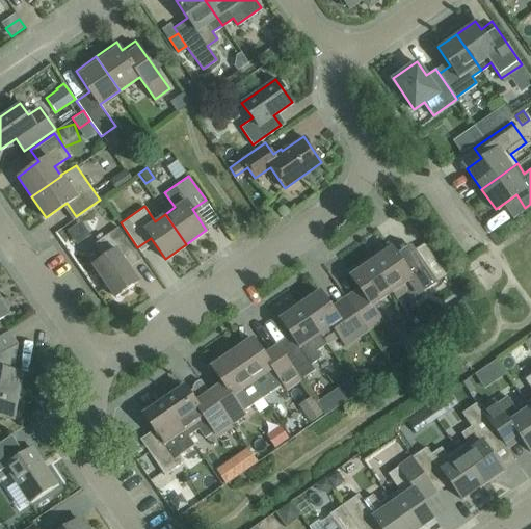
[(72,247),(89,240),(83,223),(65,231),(72,247)]
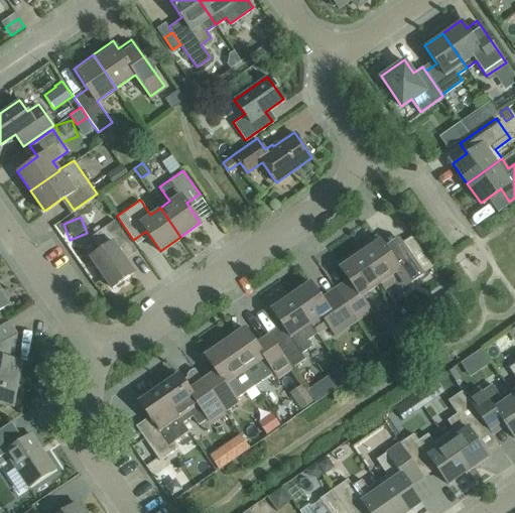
[(120,252),(132,244),(114,219),(91,235),(101,249),(90,256),(111,287),(133,272),(120,252)]
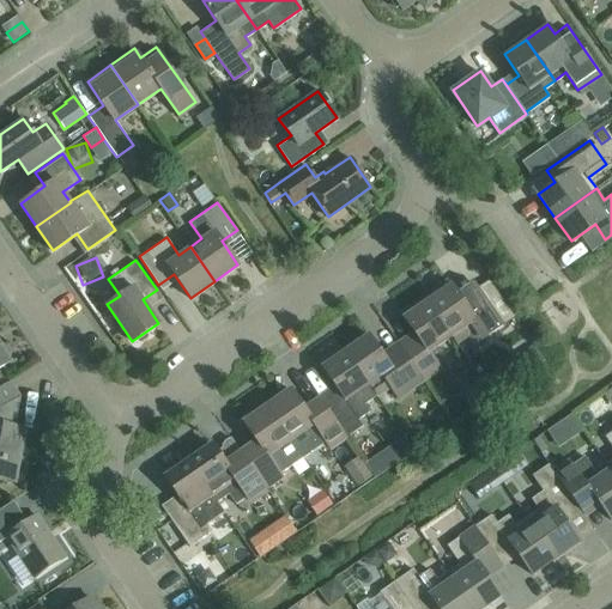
[(447,279),(424,296),(450,335),(456,343),(467,336),(473,343),(502,324),(472,280),(456,292),(447,279)]
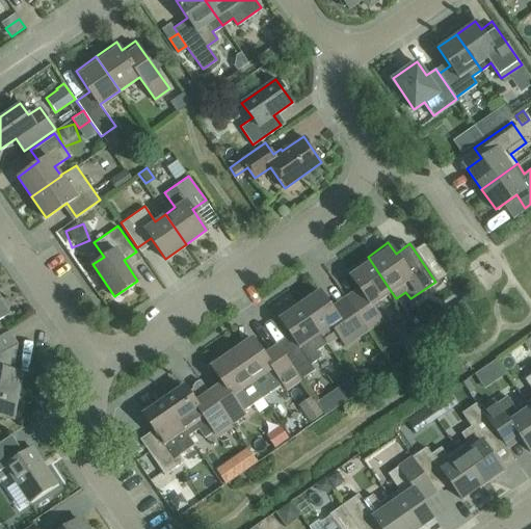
[(372,305),(391,291),(368,257),(347,270),(359,287),(345,296),(367,328),(381,319),(372,305)]
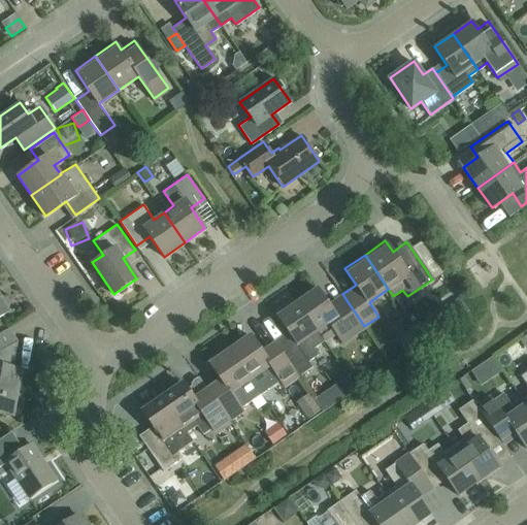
[(364,326),(342,294),(328,303),(318,288),(297,301),(317,330),(324,339),(334,332),(341,342),(364,326)]
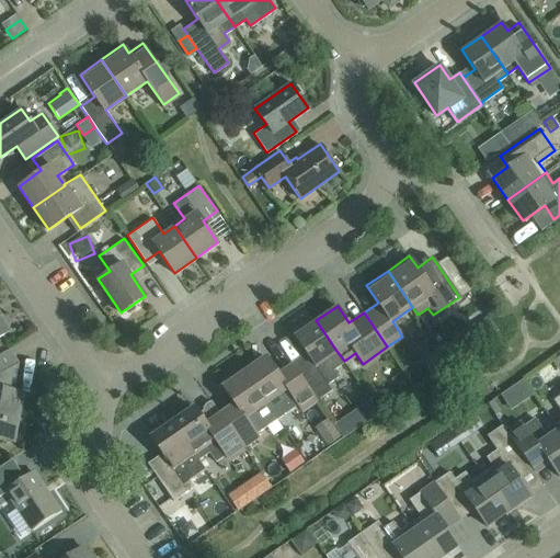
[(0,334),(9,329),(0,316),(0,334)]
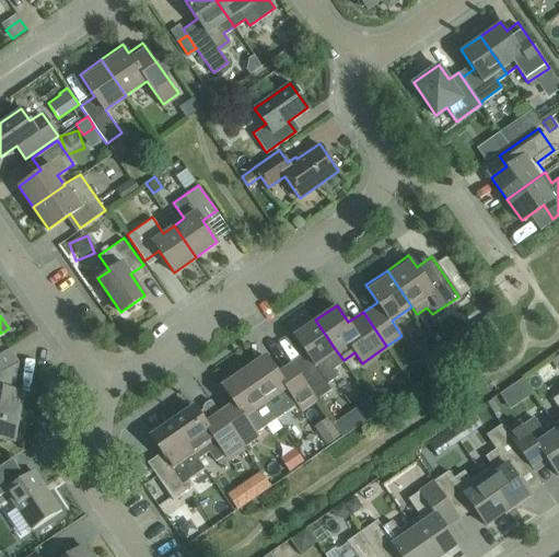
[(336,350),(315,320),(293,335),(309,357),(294,367),(316,397),(330,389),(326,382),(337,375),(332,369),(344,360),(336,350)]
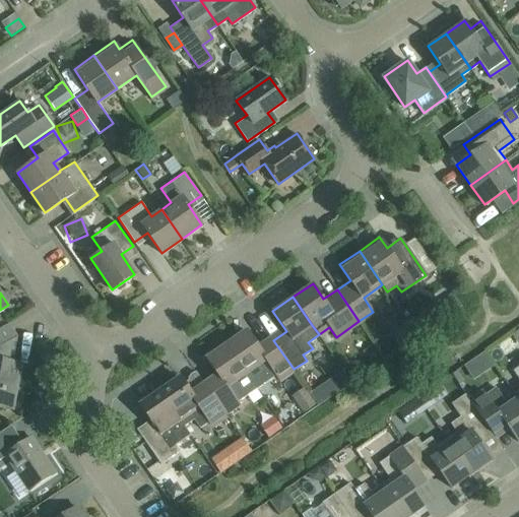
[(0,405),(12,408),(20,363),(10,361),(15,335),(7,324),(0,328),(0,405)]
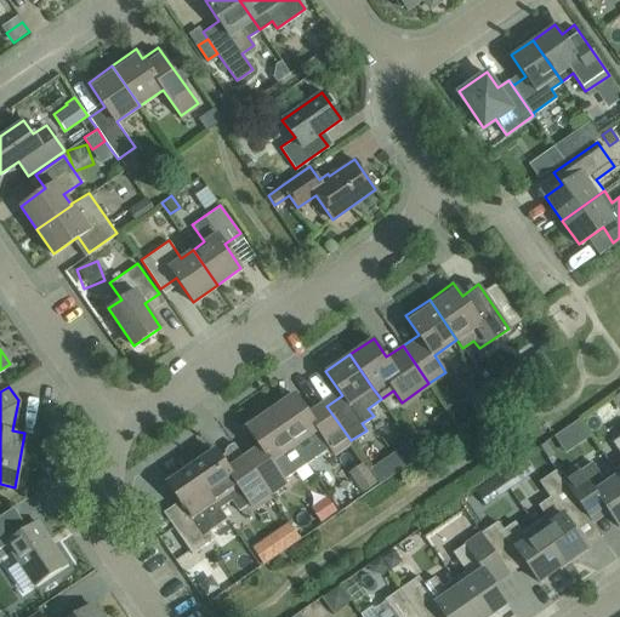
[(351,440),(326,406),(323,401),(307,412),(294,393),(269,410),(294,445),(295,445),(306,462),(330,446),(336,453),(352,443),(351,440)]
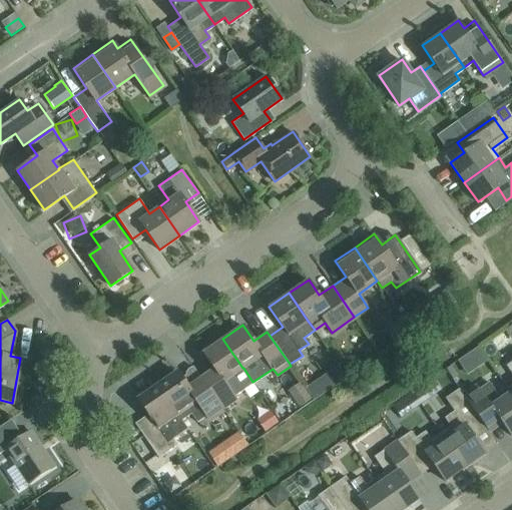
[(242,368),(222,339),(203,353),(212,366),(199,376),(222,408),(235,399),(233,396),(243,389),(233,375),(242,368)]
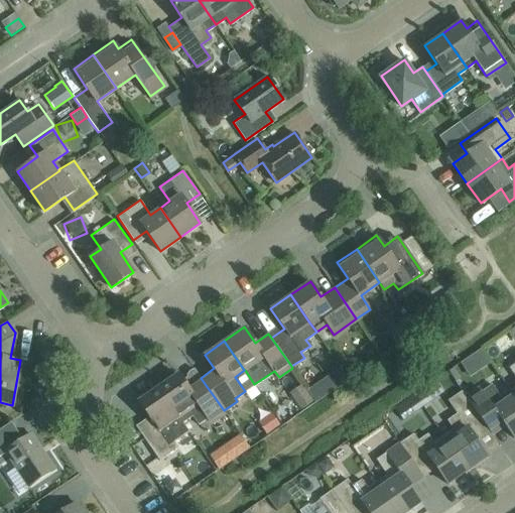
[(490,361),(480,347),(470,354),(480,368),(490,361)]
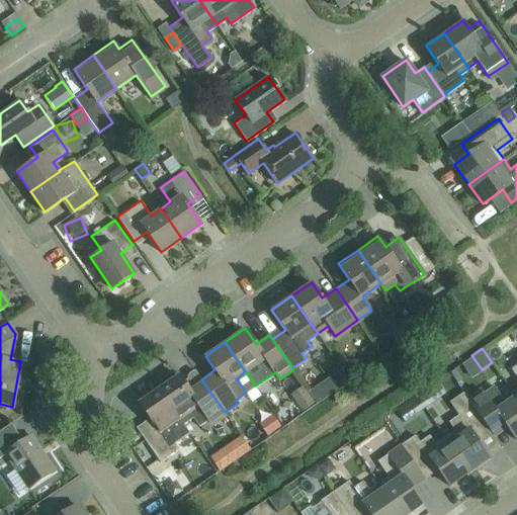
[(178,374),(159,389),(179,417),(179,418),(182,423),(192,416),(198,425),(208,418),(212,424),(226,414),(225,412),(201,379),(188,389),(178,374)]
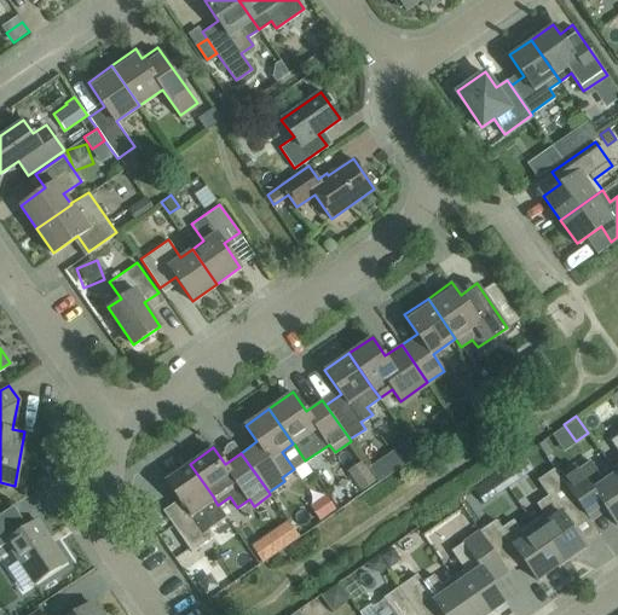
[(617,522),(617,476),(611,465),(599,474),(589,459),(577,468),(575,464),(559,474),(559,475),(587,515),(602,504),(616,523),(617,522)]
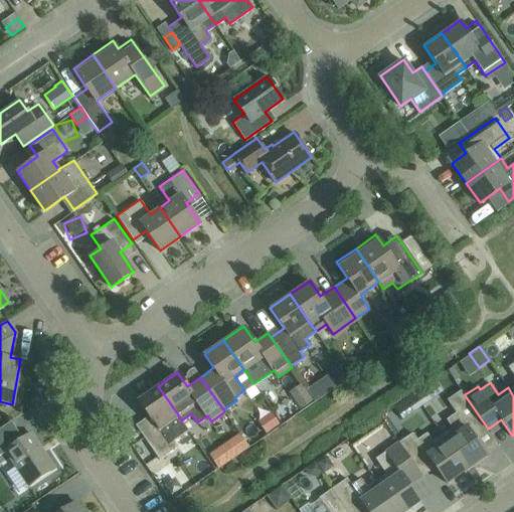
[(178,414),(158,386),(138,399),(152,419),(139,429),(159,459),(177,446),(173,440),(178,436),(187,430),(181,420),(178,415),(178,414)]
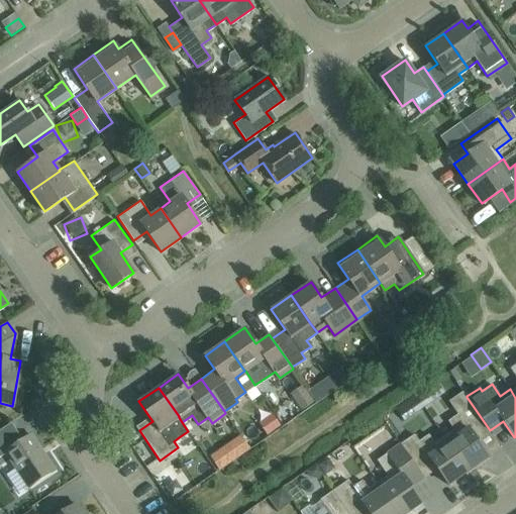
[(467,397),(467,396),(462,390),(447,400),(452,406),(457,413),(447,420),(453,428),(443,435),(468,470),(488,456),(477,440),(490,430),(467,397)]
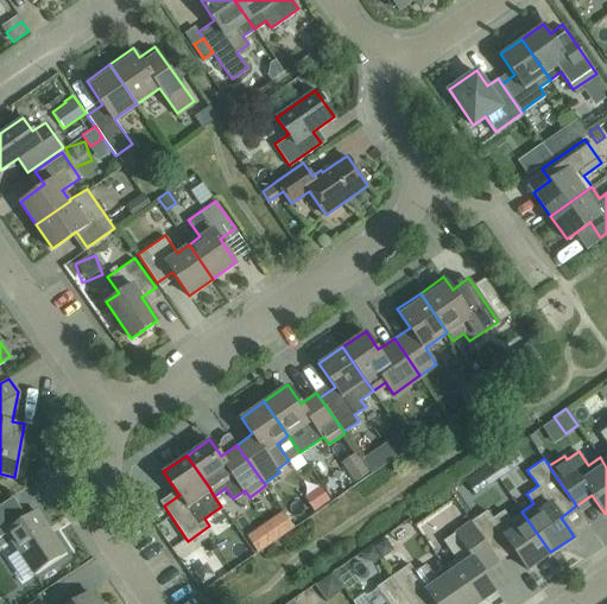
[(295,497),(305,512),(321,501),(310,487),(295,497)]
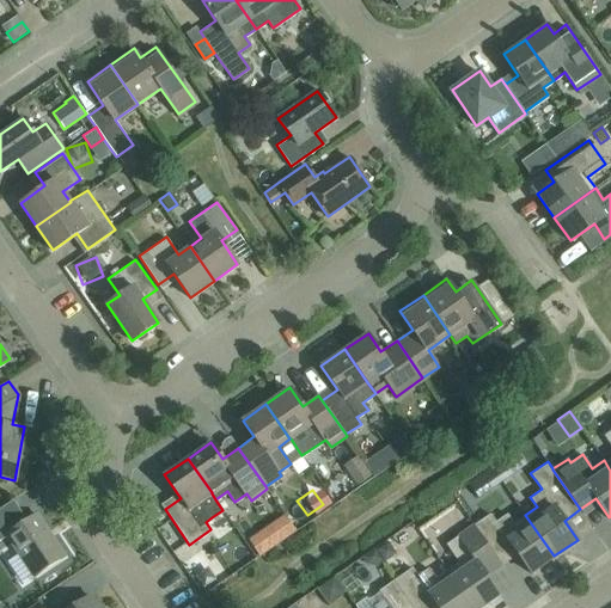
[(26,520),(12,498),(0,505),(0,538),(7,534),(34,575),(63,554),(36,513),(26,520)]
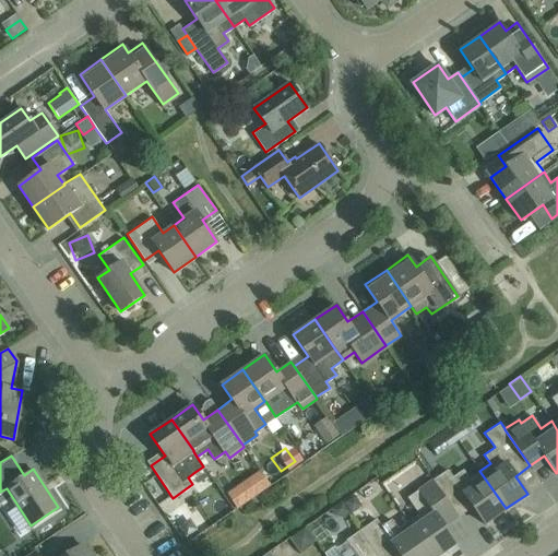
[(506,508),(479,471),(470,477),(463,469),(452,476),(447,469),(432,480),(458,516),(472,506),(485,523),(506,508)]
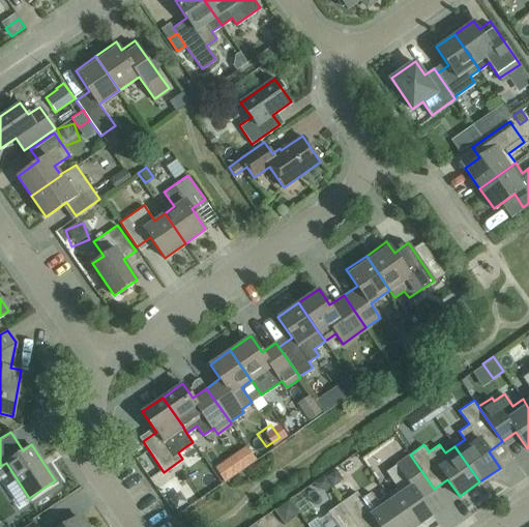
[(247,447),(234,457),(241,467),(255,458),(247,447)]
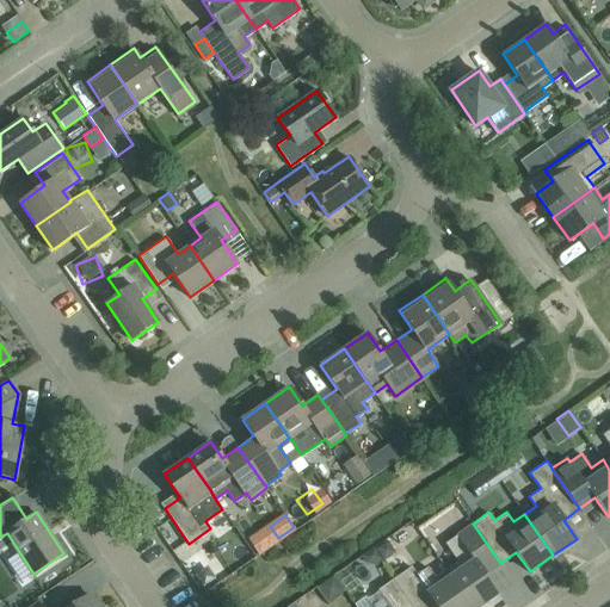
[(485,574),(500,563),(473,524),(445,543),(457,561),(445,568),(473,606),(478,606),(498,593),(485,574)]
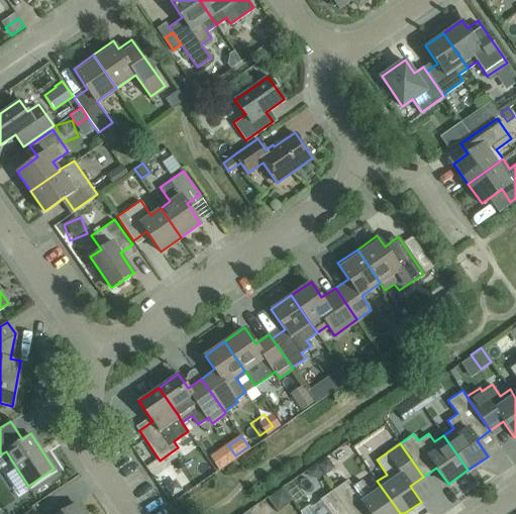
[(352,486),(347,479),(333,489),(350,513),(370,513),(371,513),(370,513),(400,513),(377,481),(368,488),(362,480),(352,486)]
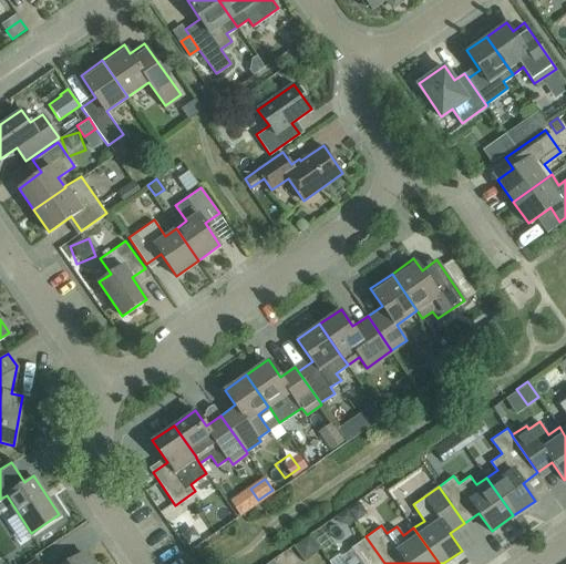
[(384,563),(366,536),(350,547),(356,555),(346,562),(346,563),(384,563)]
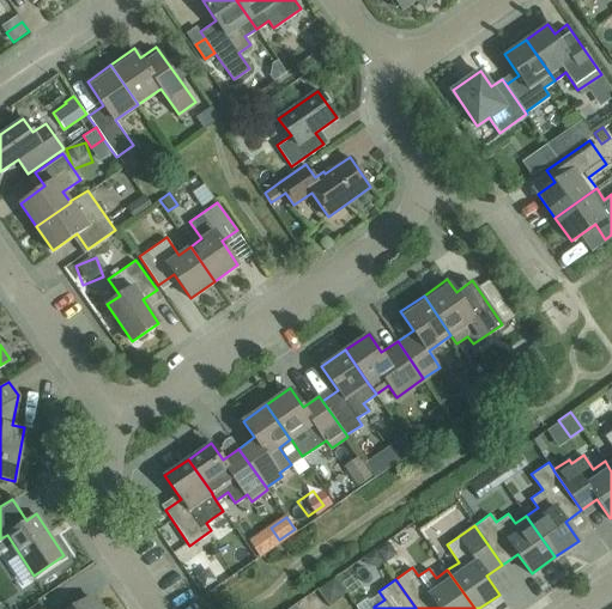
[(98,608),(90,596),(70,608),(41,608),(38,603),(29,608),(98,608)]
